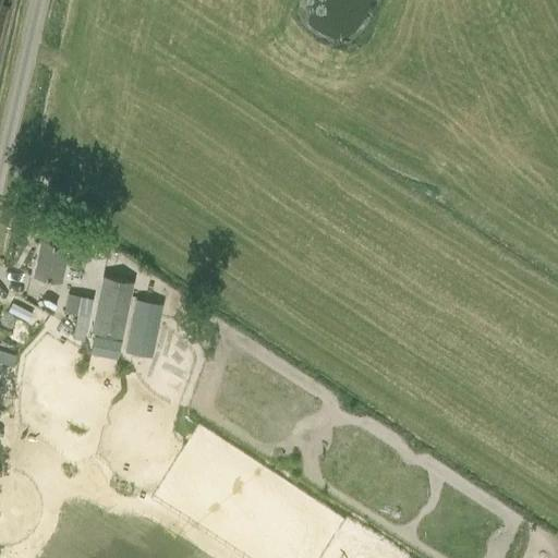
[(87,250),(63,243),(41,239),(34,273),(55,278),(60,279),(63,262),(83,266),(87,250)]
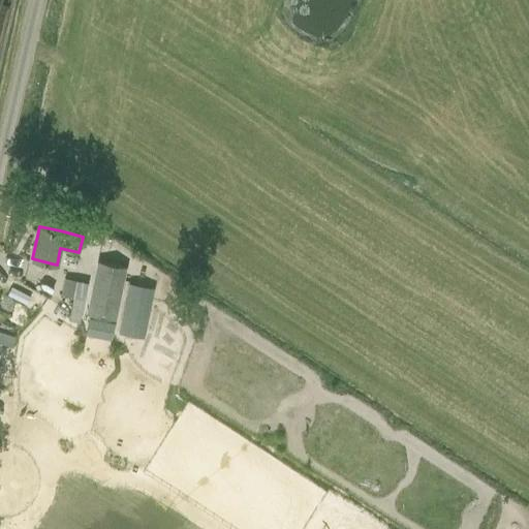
[(113,330),(115,318),(124,268),(95,261),(87,314),(97,315),(95,328),(113,330)]
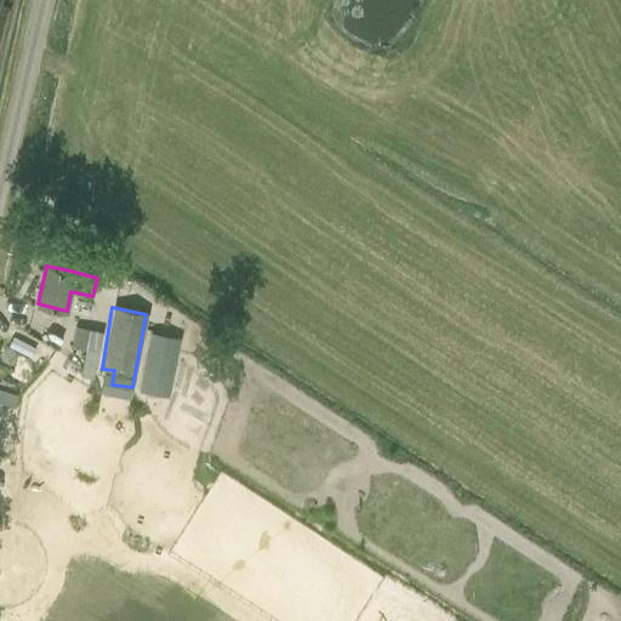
[(151,334),(141,380),(164,383),(172,339),(151,334)]
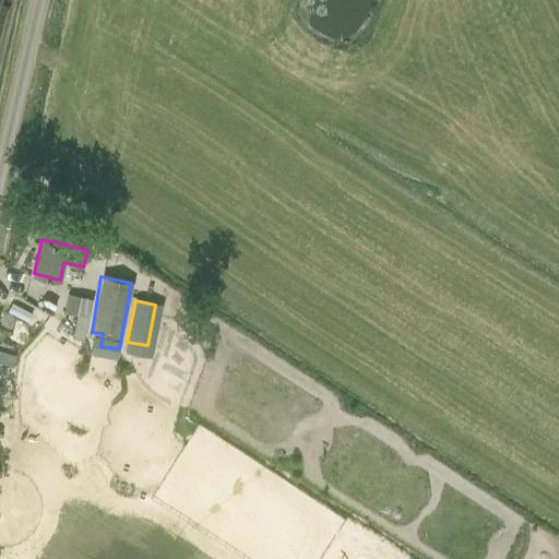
[(127,342),(125,352),(151,357),(162,306),(155,305),(147,345),(127,342)]
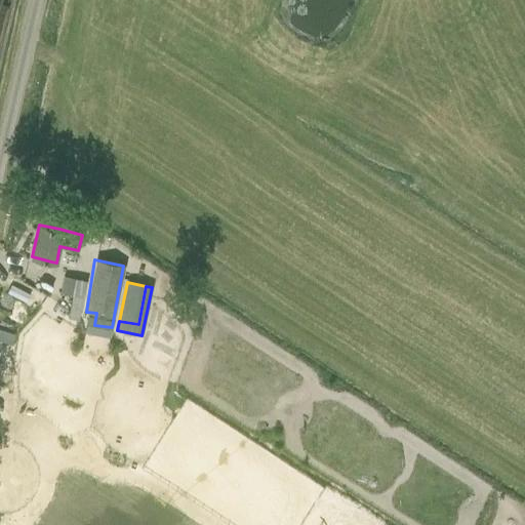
[(137,341),(127,357),(149,370),(153,364),(163,370),(168,361),(137,341)]
